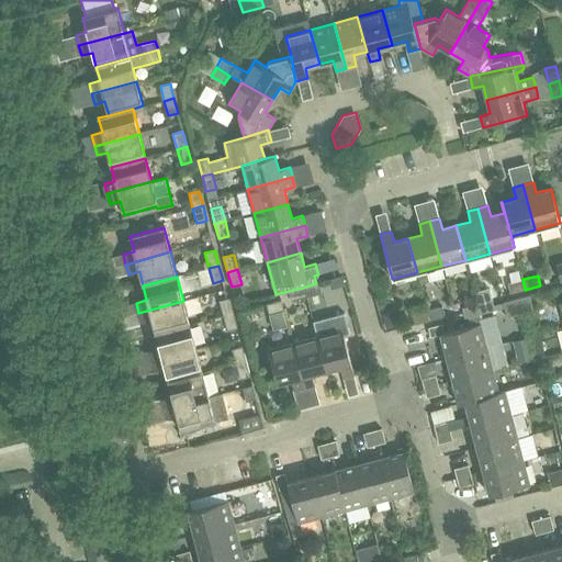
[(525,290),(523,279),(507,283),(510,293),(525,290)]
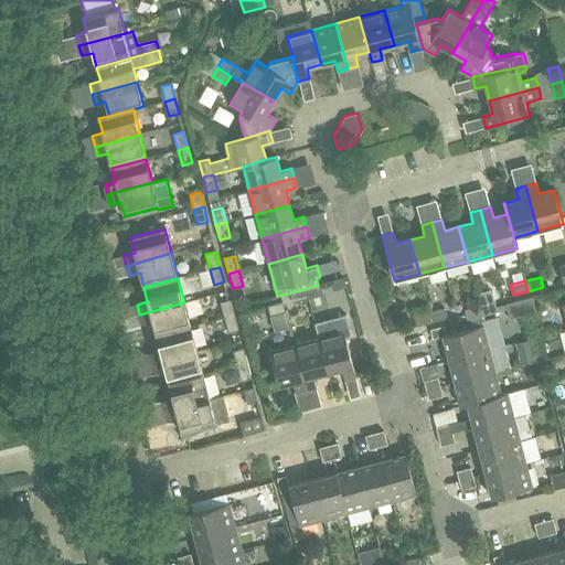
[(318,285),(305,289),(308,299),(323,295),(320,285),(318,285)]
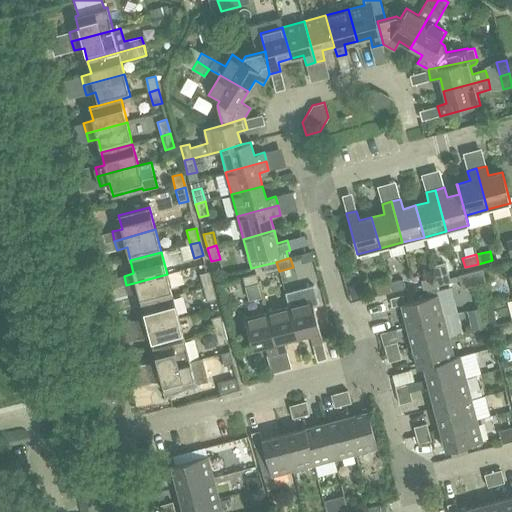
[(266,274),(279,271),(276,262),(263,265),(266,274)]
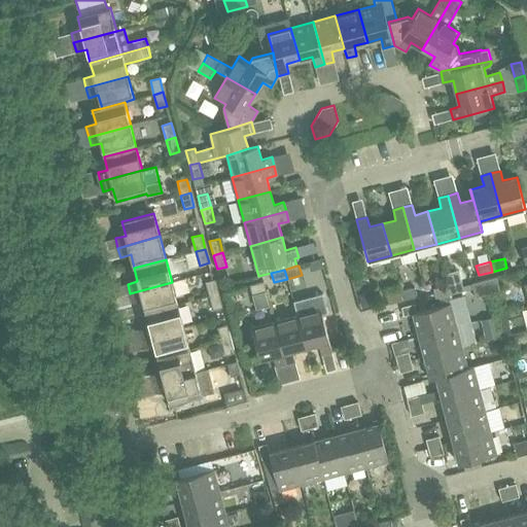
[(471,283),(475,297),(500,291),(496,277),(471,283)]
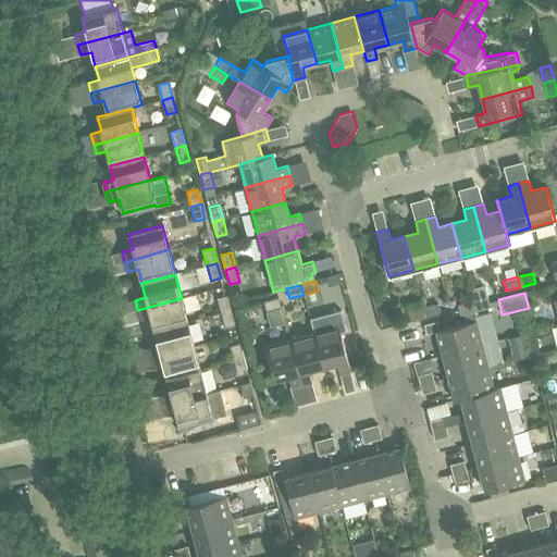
[(218,298),(221,313),(232,310),(227,296),(218,298)]
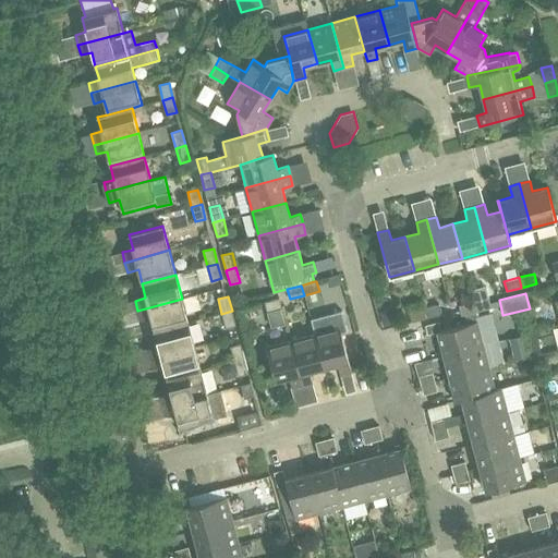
[(279,298),(264,302),(267,312),(282,308),(279,298)]
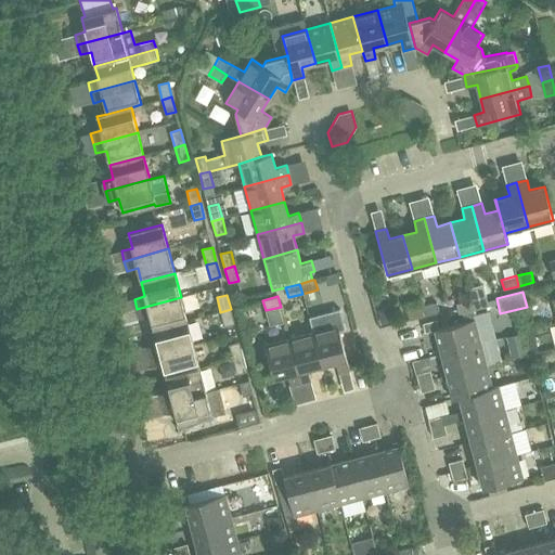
[(472,300),(474,310),(489,307),(486,296),(472,300)]
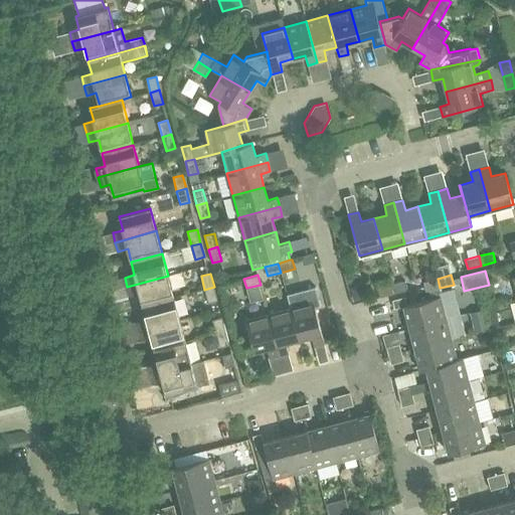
[(174,298),(168,276),(127,287),(129,296),(139,293),(142,306),(174,298)]
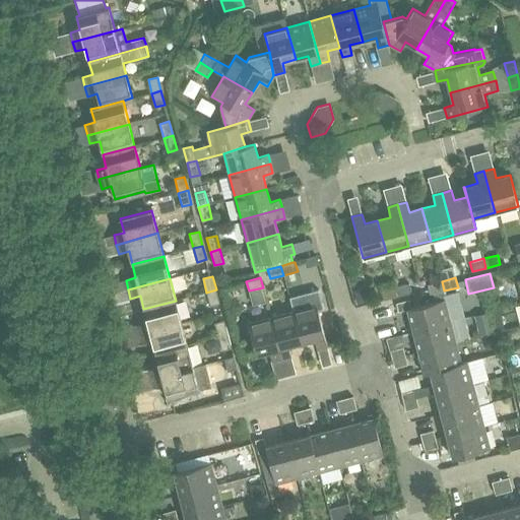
[(444,290),(442,281),(428,284),(430,295),(444,290)]
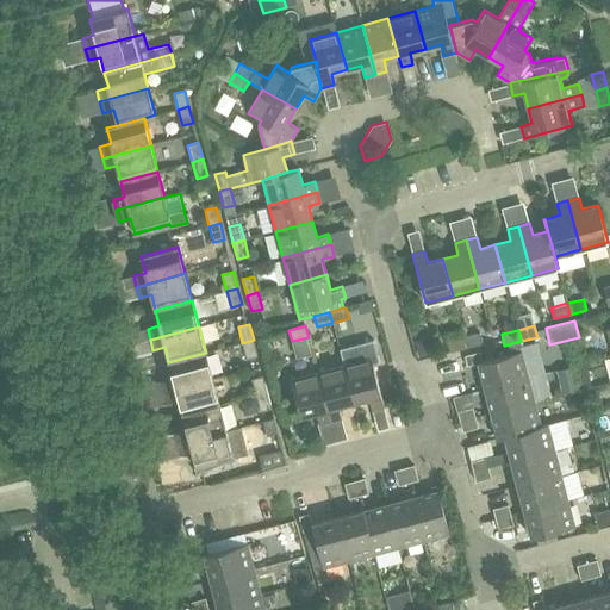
[(464,337),(466,348),(483,343),(480,332),(464,337)]
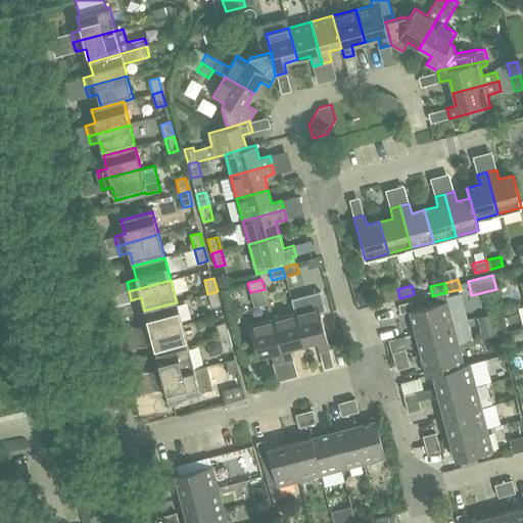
[(399,298),(397,289),(383,292),(385,302),(399,298)]
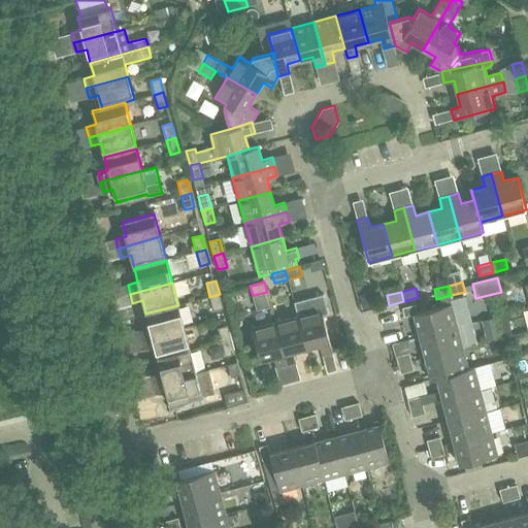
[(220,294),(209,297),(213,310),(223,308),(220,294)]
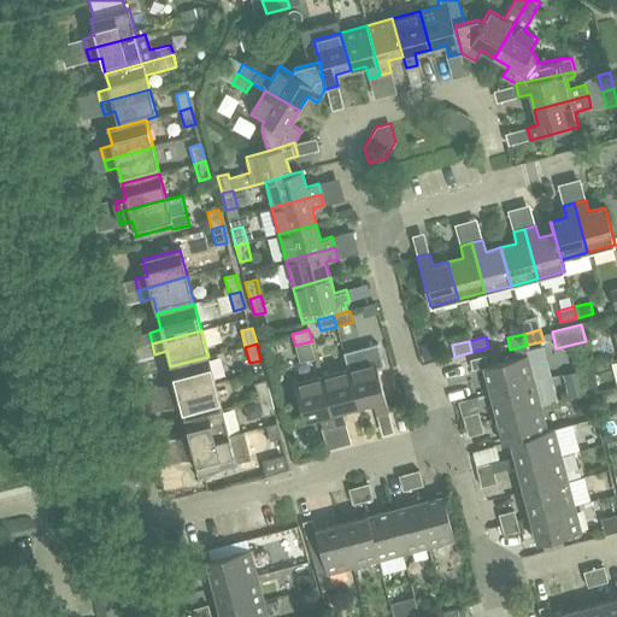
[(489,393),(534,381),(527,354),(488,365),(485,356),(470,359),(472,370),(483,366),(489,393)]
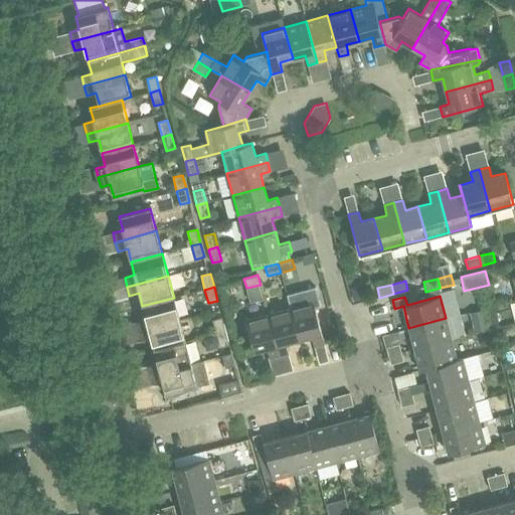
[(174,298),(142,306),(146,319),(136,322),(139,331),(180,320),(174,298)]
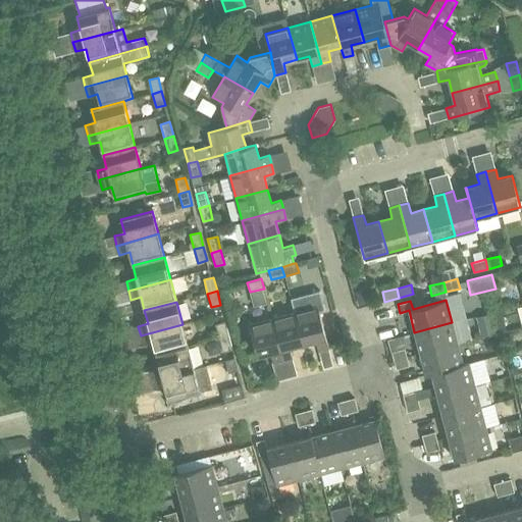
[(317,306),(295,312),(303,345),(316,341),(318,351),(328,348),(317,306)]
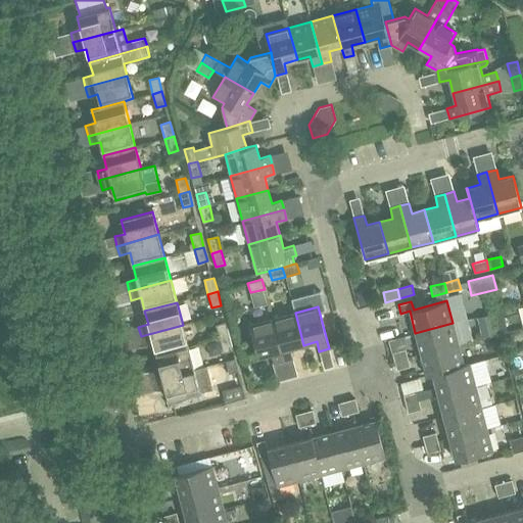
[(273,319),(284,361),(293,359),(290,348),(303,345),(295,313),(273,319)]
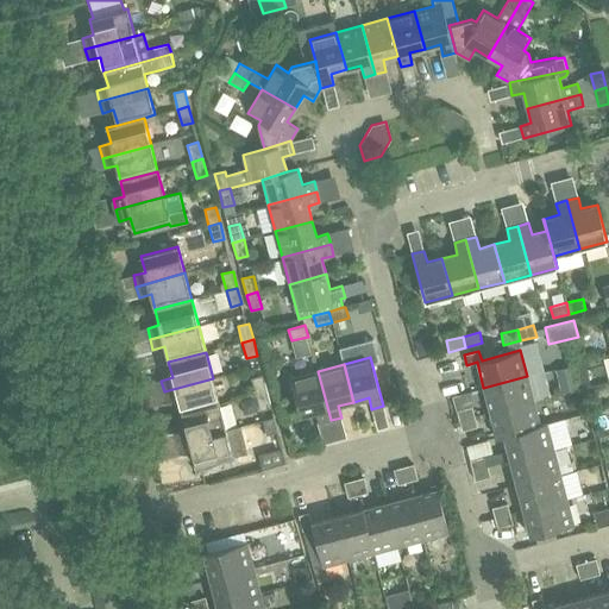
[(331,420),(318,371),(290,378),(300,415),(316,412),(320,422),(331,420)]
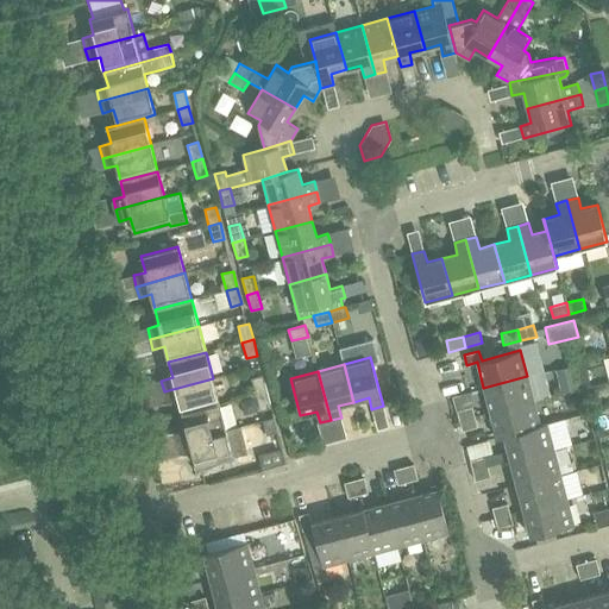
[(251,378),(256,395),(267,391),(263,376),(251,378)]
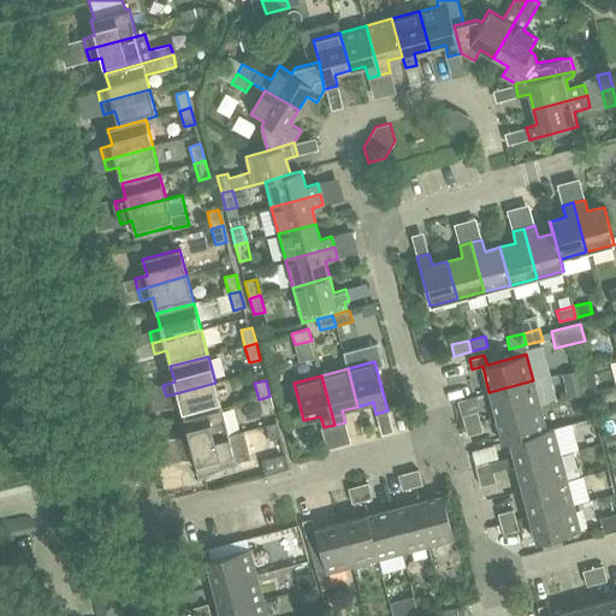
[(533,380),(489,392),(496,418),(539,406),(533,380)]
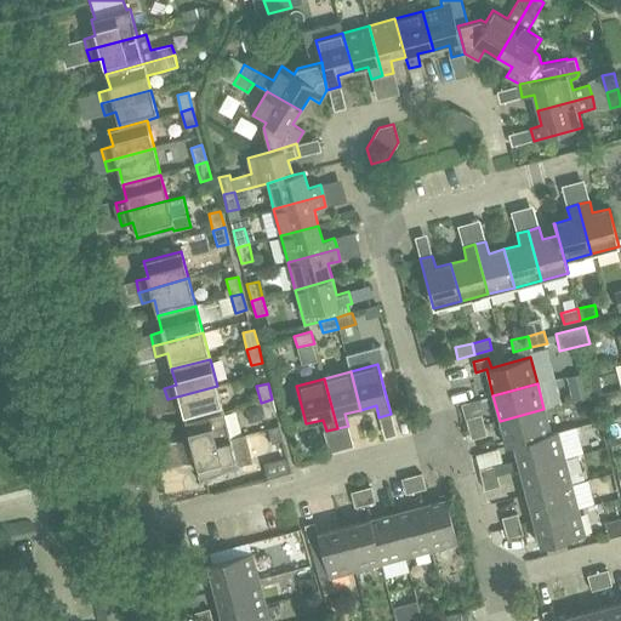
[(224,412),(217,386),(167,399),(170,410),(182,406),(186,422),(224,412)]
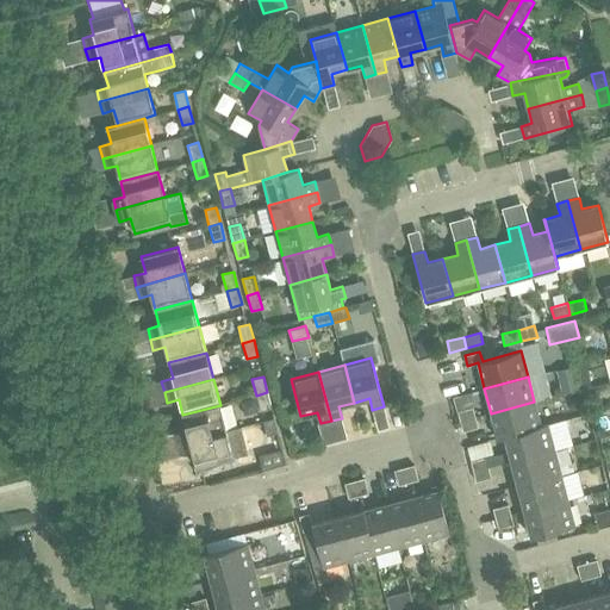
[(267,392),(256,396),(261,411),(272,409),(267,392)]
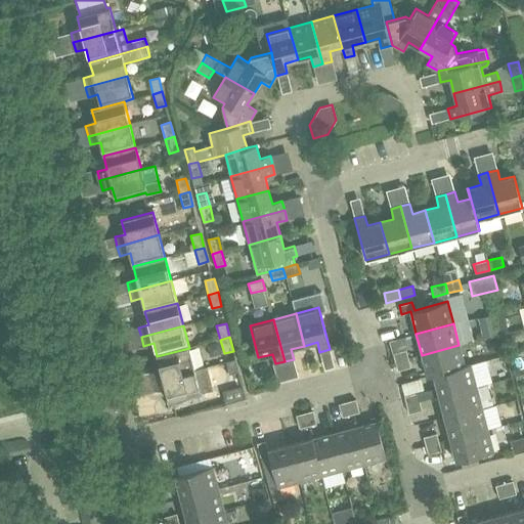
[(459,345),(422,355),(428,377),(471,365),(470,363),(465,365),(459,345)]
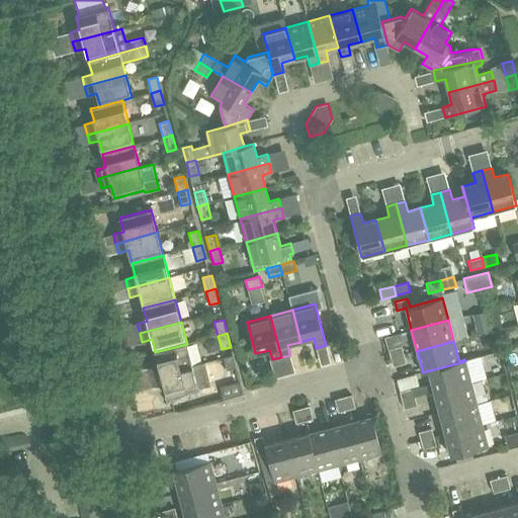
[(192,366),(192,365),(187,344),(155,352),(159,365),(149,368),(151,377),(192,366)]
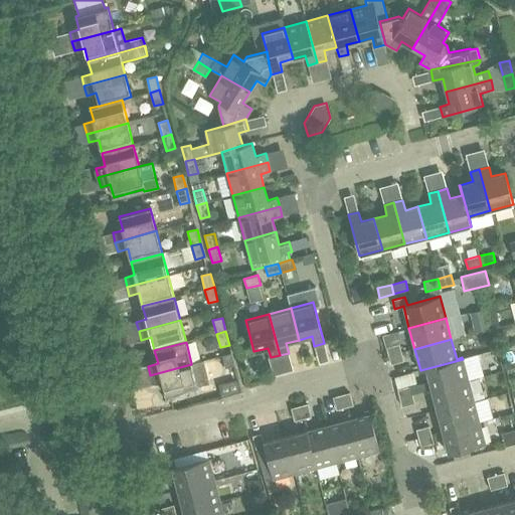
[(388,356),(401,352),(399,344),(386,347),(388,356)]
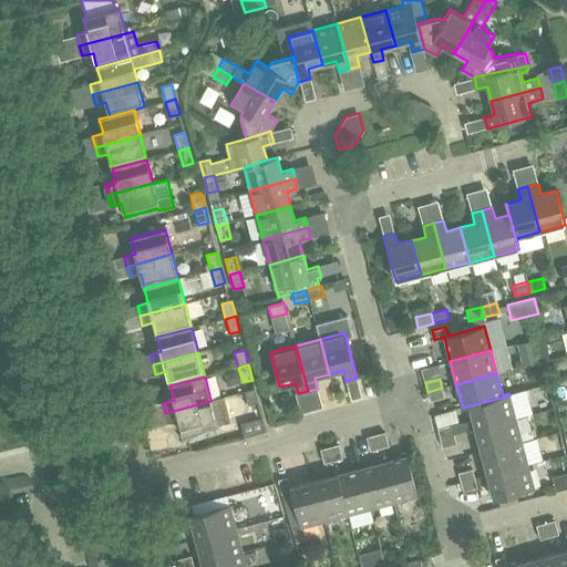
[(444,398),(442,388),(428,392),(430,401),(444,398)]
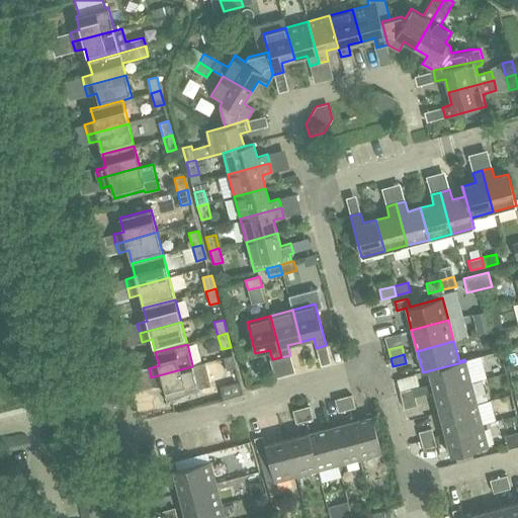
[(233,355),(224,357),(227,370),(237,367),(233,355)]
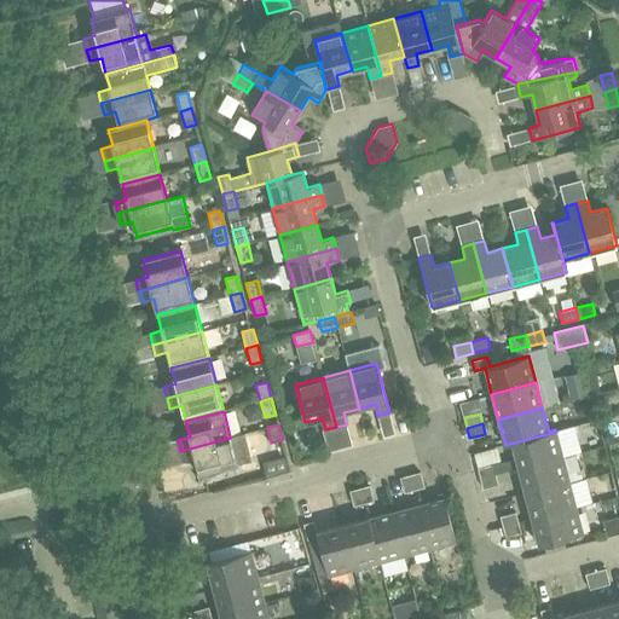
[(556,432),(505,445),(505,446),(513,444),(519,469),(562,457),(556,432)]
